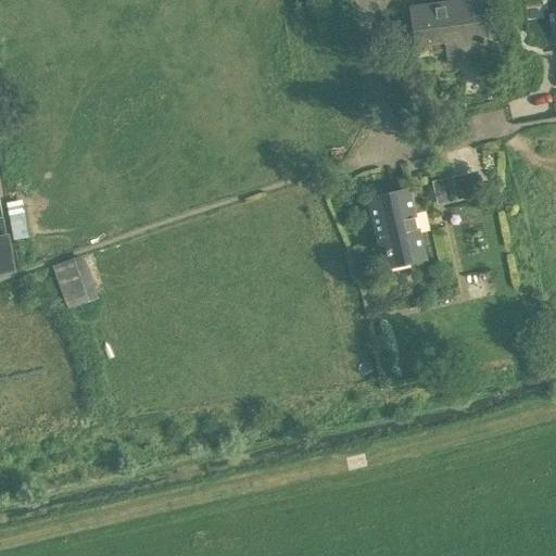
[(411,9),(415,45),(445,40),(449,59),(487,53),(484,39),(482,39),(479,10),(492,8),(491,0),(462,0),(462,1),(411,9)]
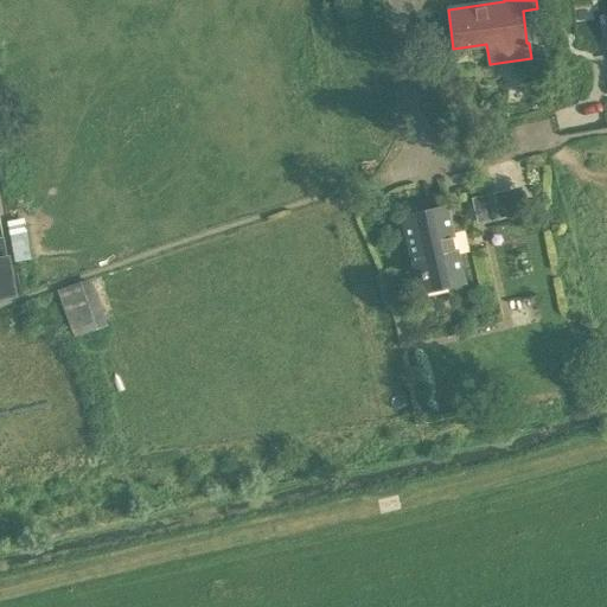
[(491,218),(487,199),(472,202),(475,221),(491,218)]
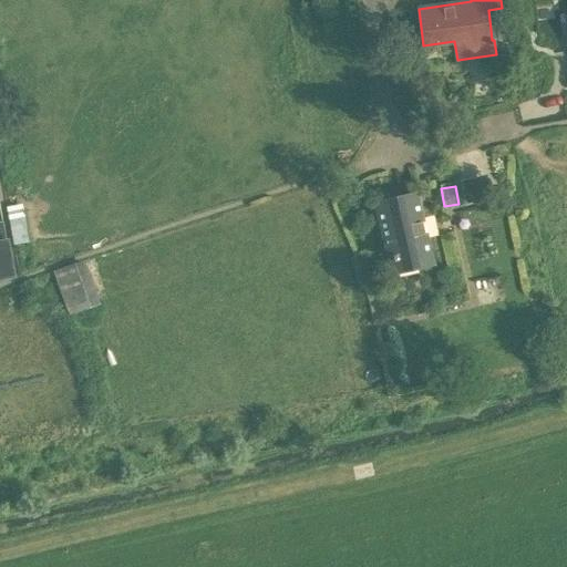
[(377,203),(392,272),(431,263),(414,194),(395,198),(377,203)]
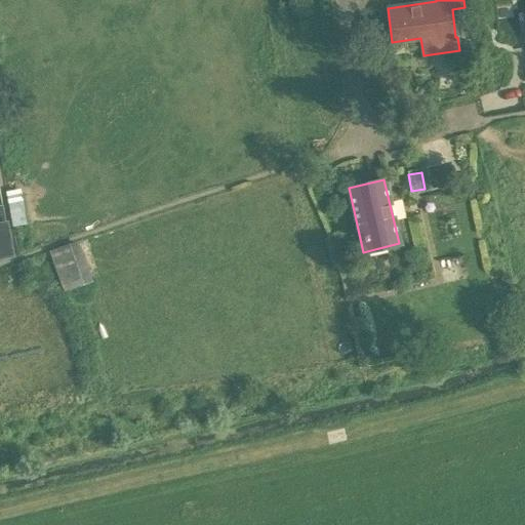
[(8,189),(14,225),(29,223),(22,187),(8,189)]
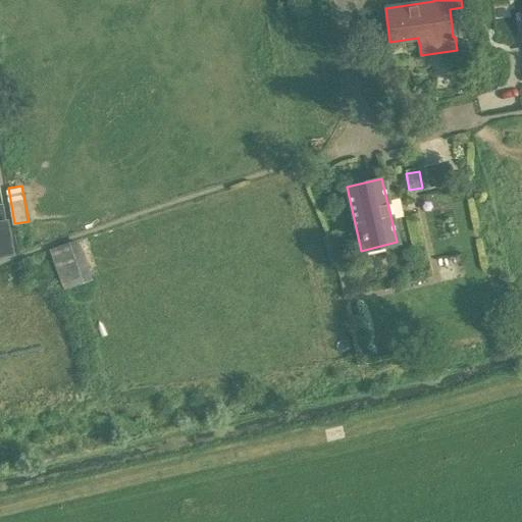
[(0,255),(11,253),(5,223),(6,222),(2,203),(0,193),(0,255)]
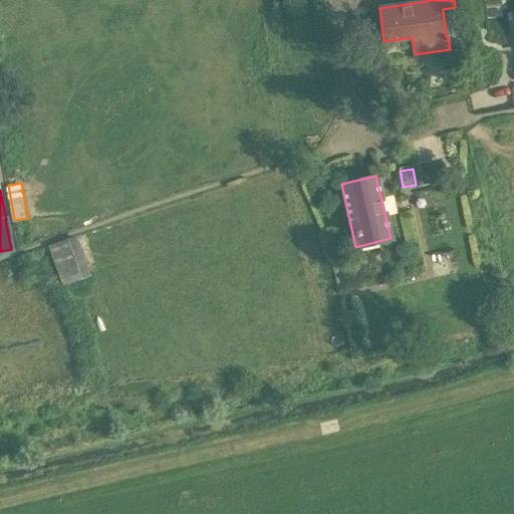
[(327,231),(316,234),(324,263),(335,260),(327,231)]
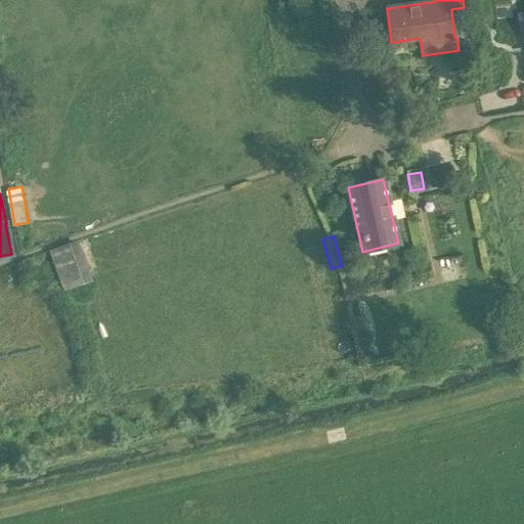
[(49,250),(63,292),(84,284),(69,243),(49,250)]
